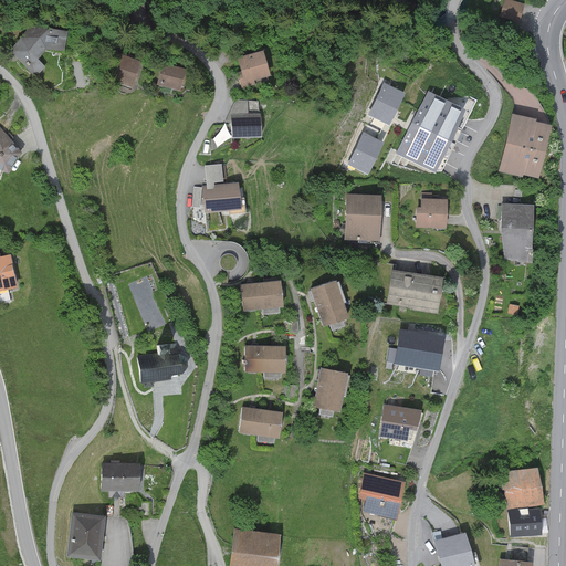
[(524,4),(510,0),(503,0),(499,17),(519,22),(524,4)]
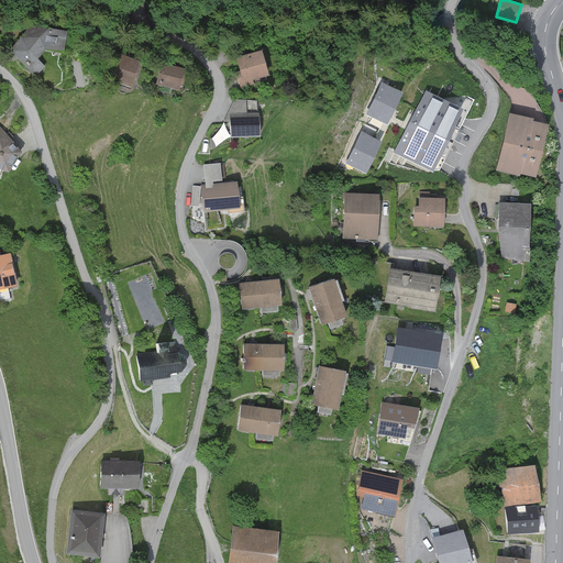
[(67,30),(30,26),(10,51),(34,77),(45,67),(37,58),(45,50),(64,53),(67,30)]
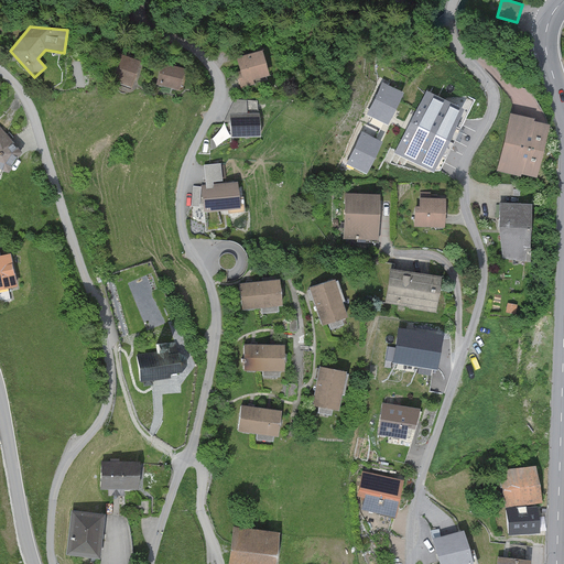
[(261,51),(236,58),(240,71),(236,72),(241,88),(255,84),(253,80),(270,75),(261,51)]
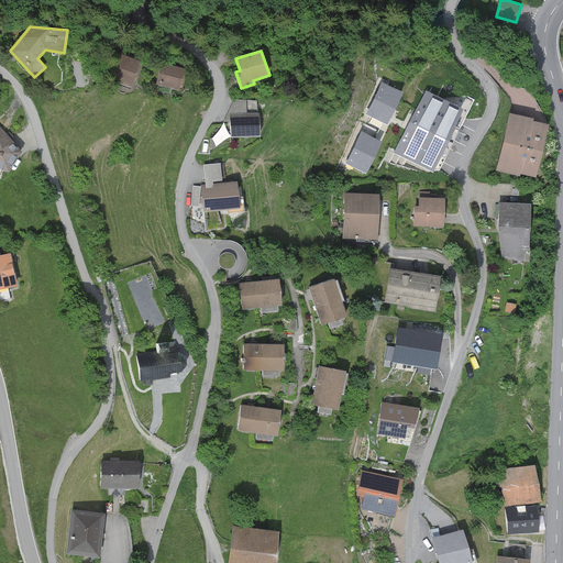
[(140,61),(118,54),(109,80),(131,87),(140,61)]
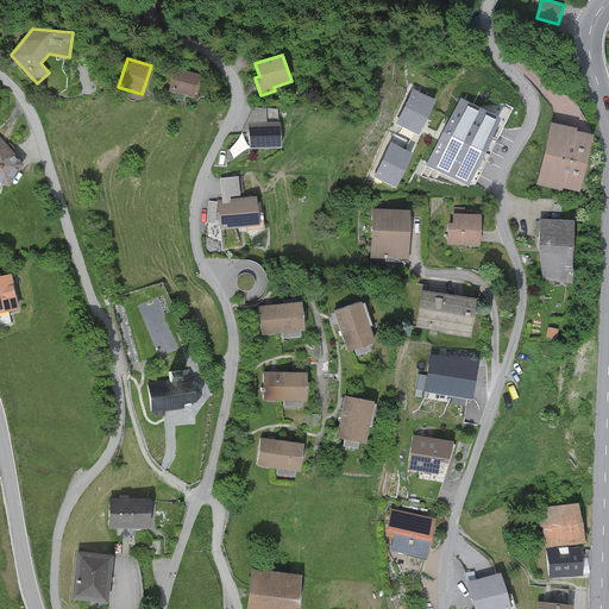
[(199,74),(174,68),(169,92),(194,96),(199,74)]
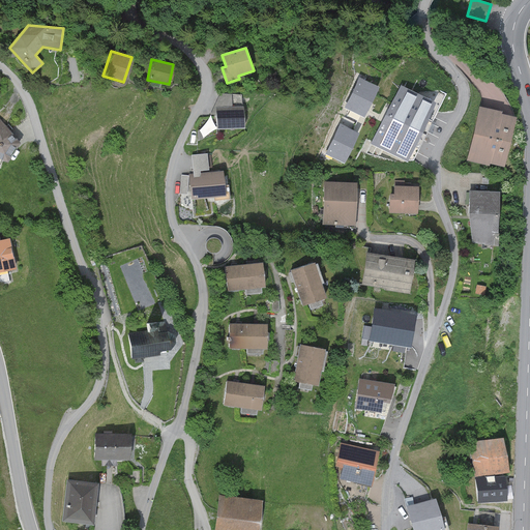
[(379,88),(359,78),(344,108),(364,118),(379,88)]
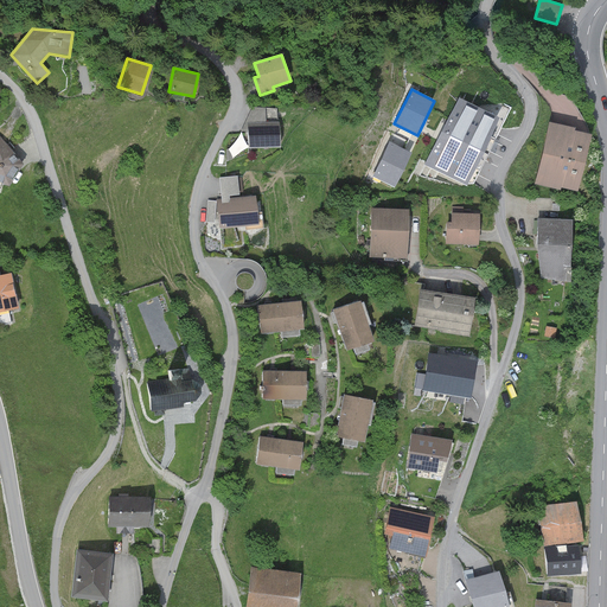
[(500,117),(458,97),(425,164),(467,185),(500,117)]
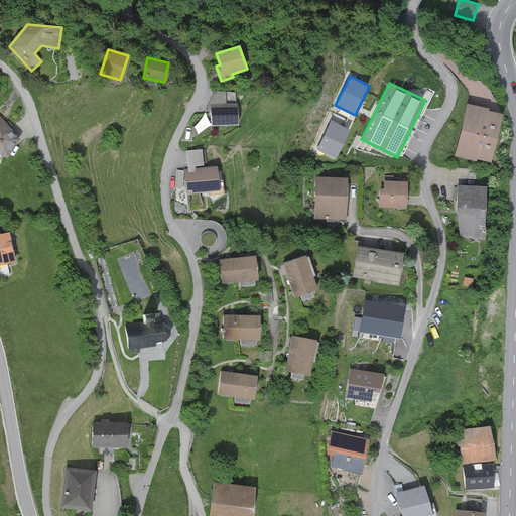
[(238,104),(210,105),(211,126),(238,125),(238,104)]
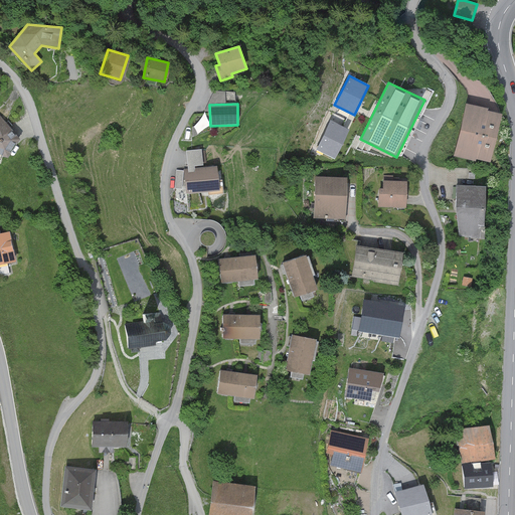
[(488,109),(466,104),(454,156),(476,161),(476,159),(490,162),(502,115),(488,111),(488,109)]
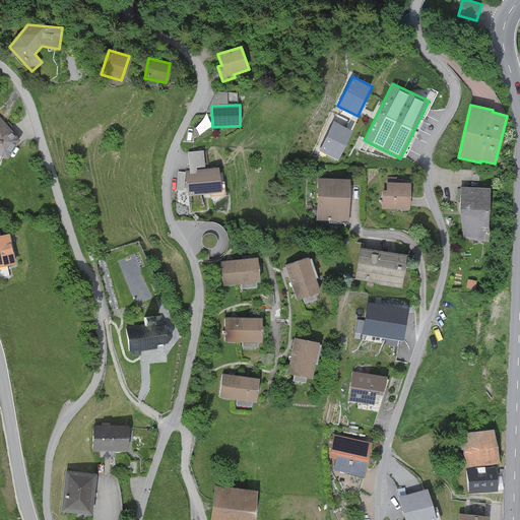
[(19,141),(0,116),(0,156),(7,159),(19,141)]
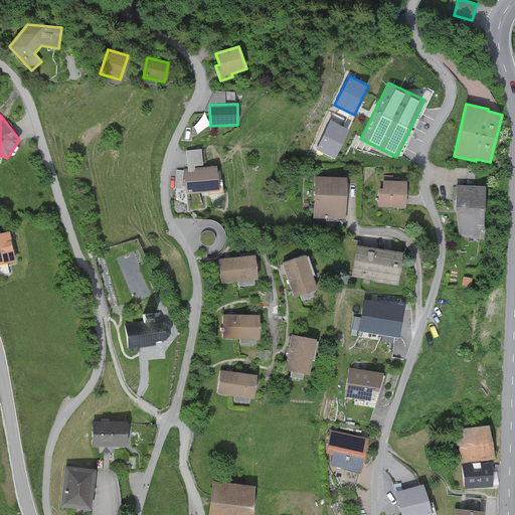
[(349,130),(330,121),(315,150),(334,160),(349,130)]
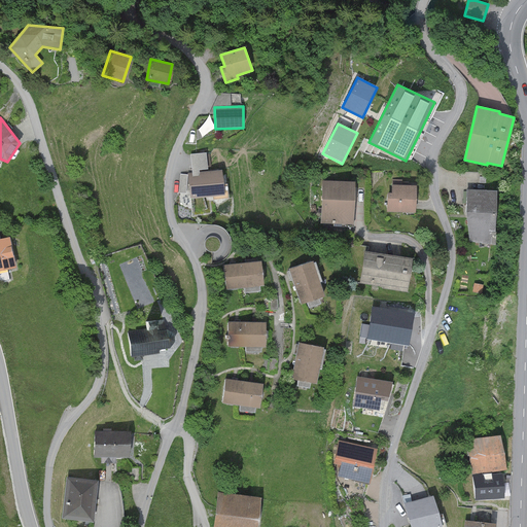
[(208,169),(206,152),(190,154),(192,174),(200,173),(199,170),(208,169)]
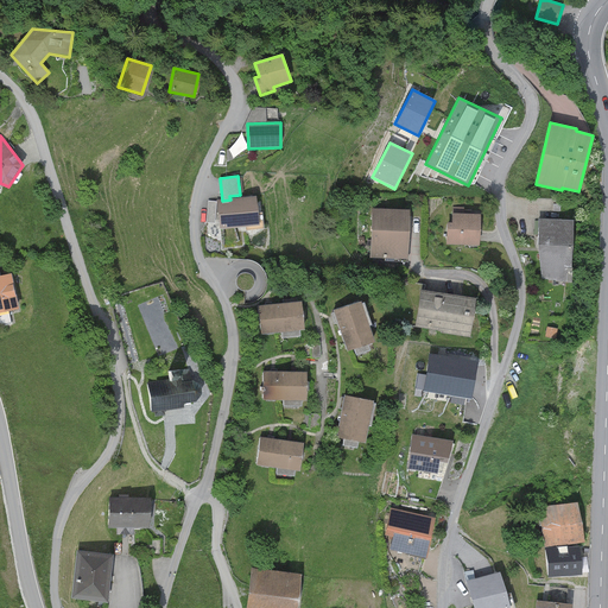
[(219,201),(221,228),(259,225),(257,197),(230,200),(222,201),(219,201)]
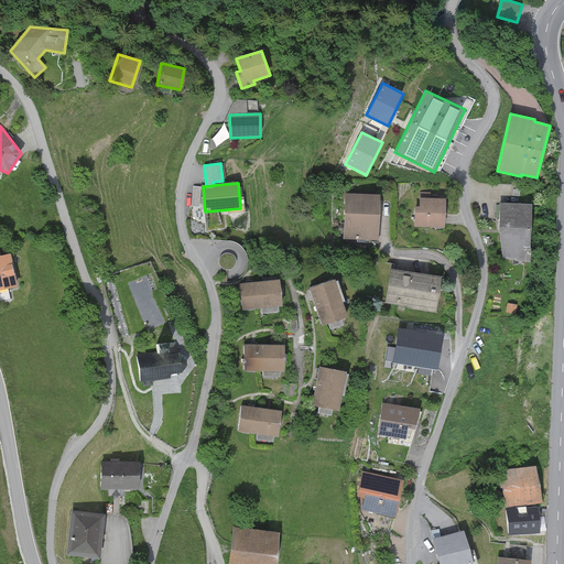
[(201,187),(193,186),(191,206),(198,207),(201,187)]
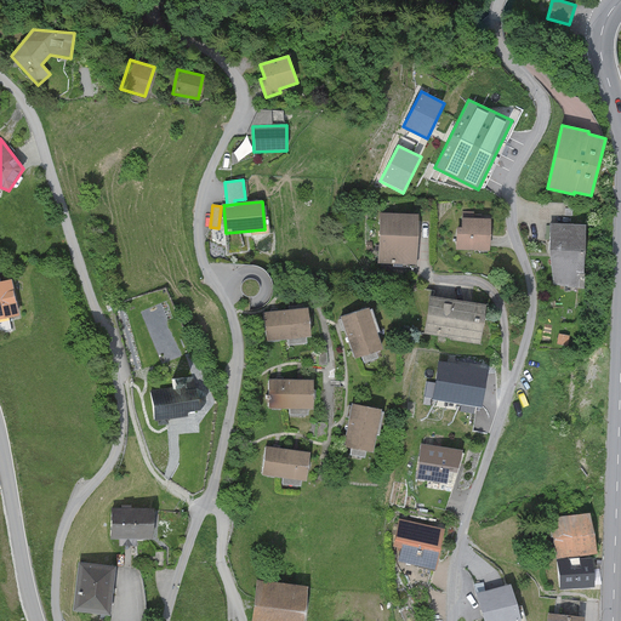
[(419,215),(380,214),(377,263),(416,265),(419,215)]
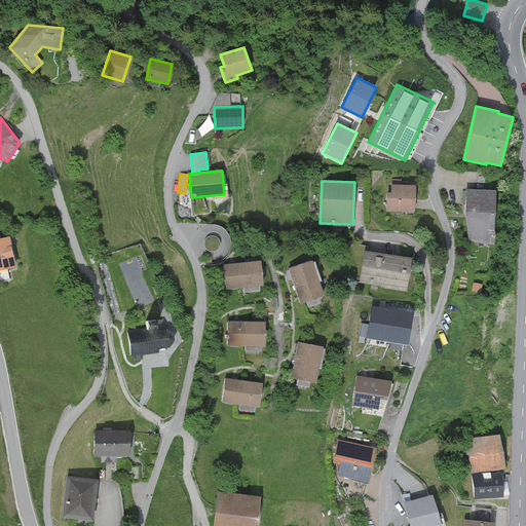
[(416,186),(391,185),(391,193),(386,192),(386,212),(414,213),(416,186)]
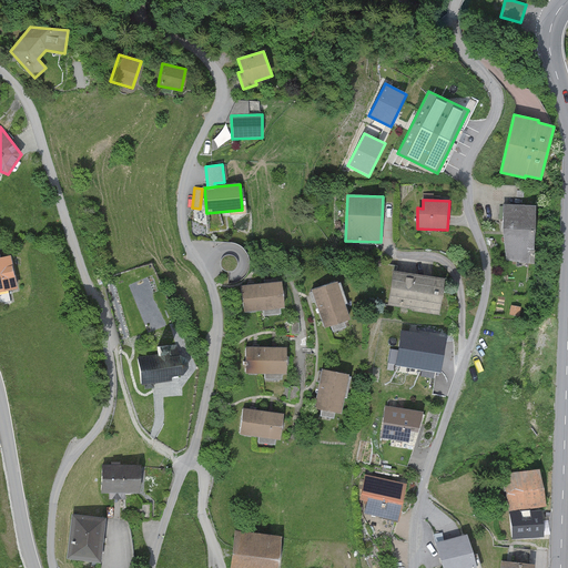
[(536,206),(503,204),(503,229),(506,260),(528,263),(529,249),(534,250),(536,206)]
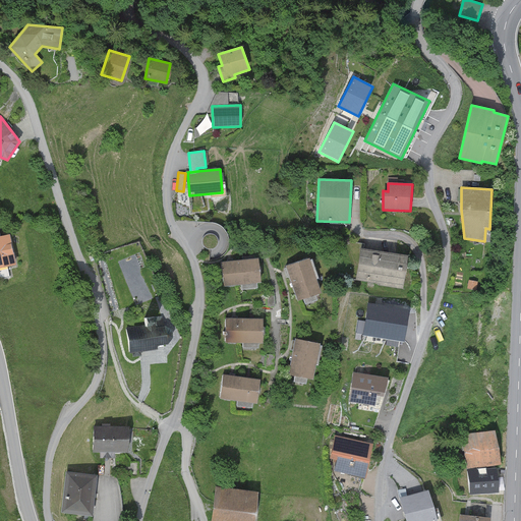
[(9,234),(0,235),(0,268),(15,265),(9,234)]
